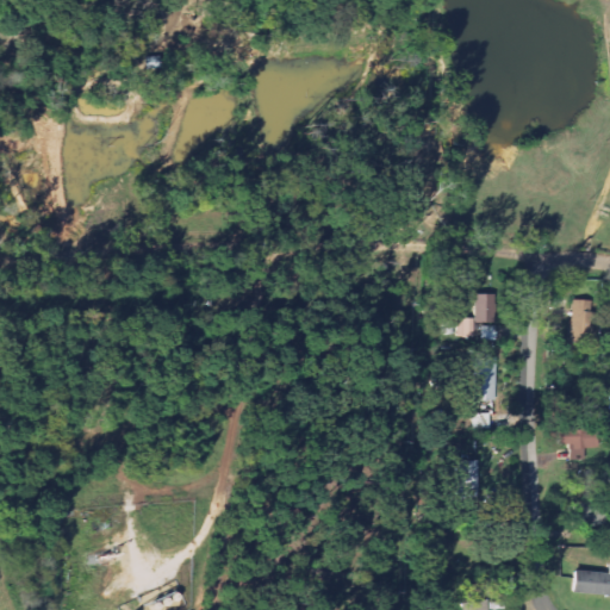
[(472,296),(473,323),(495,322),(495,294),(472,296)]
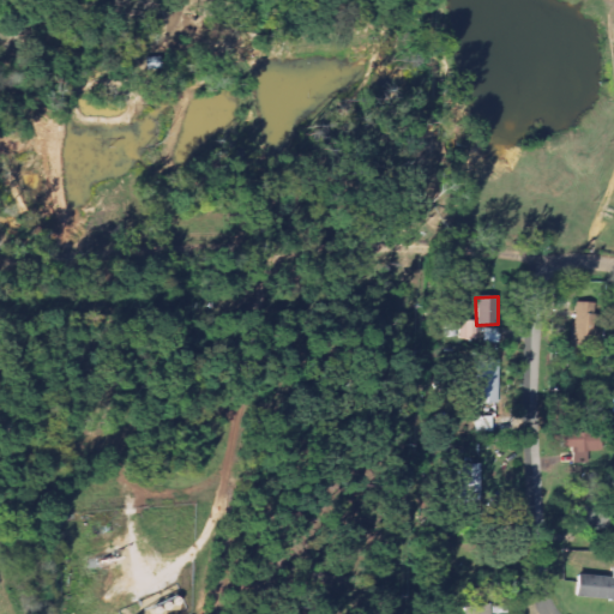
[(573,341),(591,341),(591,304),(573,304),(573,341)]
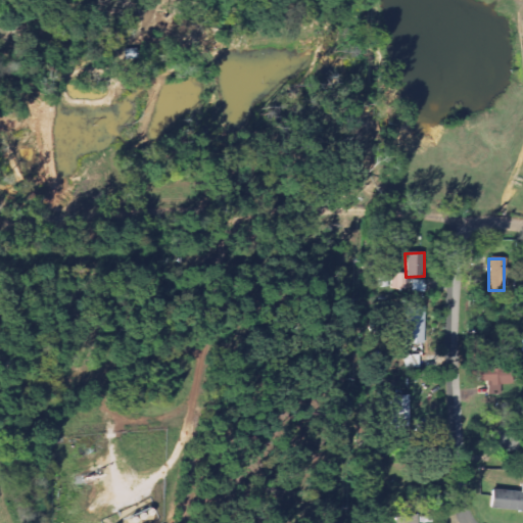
[(392,290),(407,289),(406,274),(391,274),(392,290)]
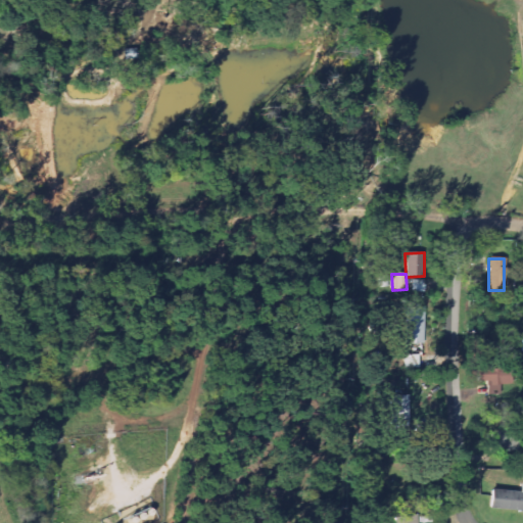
[(425,345),(424,307),(406,307),(407,345),(425,345)]
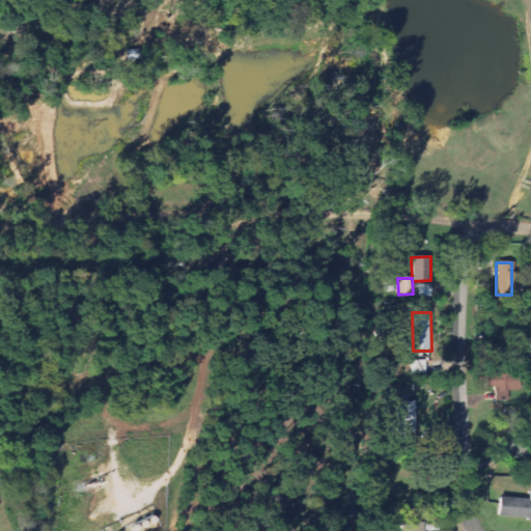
[(484,373),(484,390),(488,390),(488,402),(508,402),(508,391),(515,391),(515,373),(484,373)]
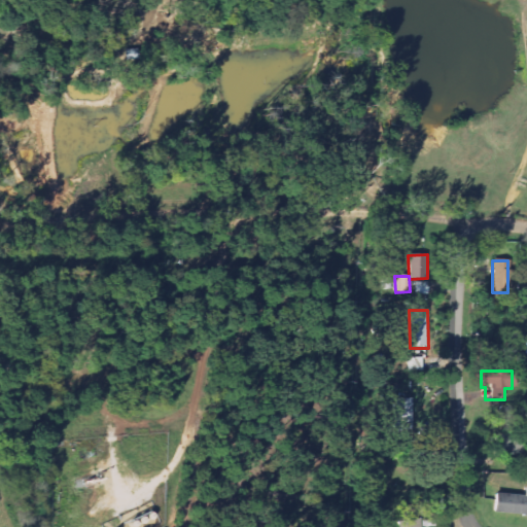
[(413,398),(393,399),(394,438),(414,437),(413,398)]
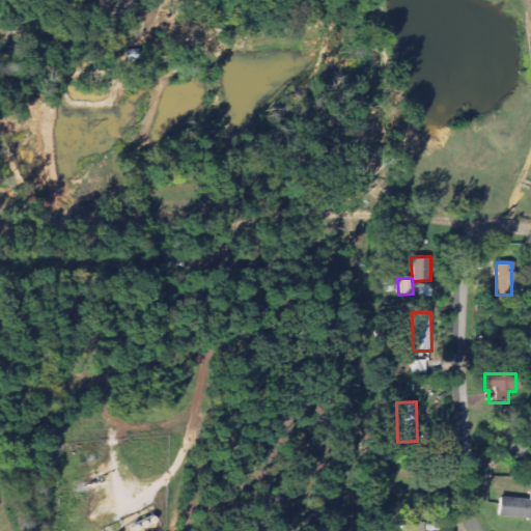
[(497,439),(497,460),(515,460),(515,439),(497,439)]
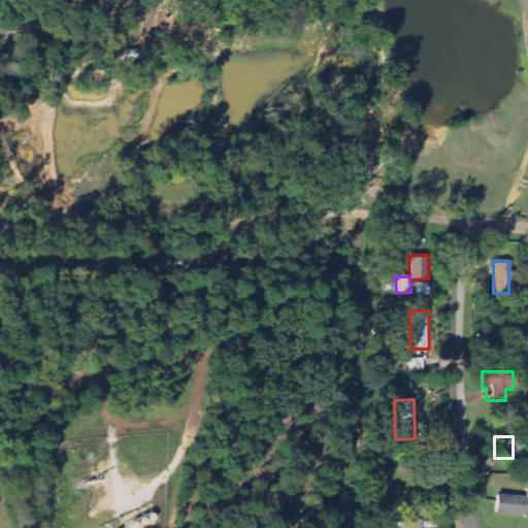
[(524,497),(494,495),(493,516),(527,517),(527,490),(525,490),(524,497)]
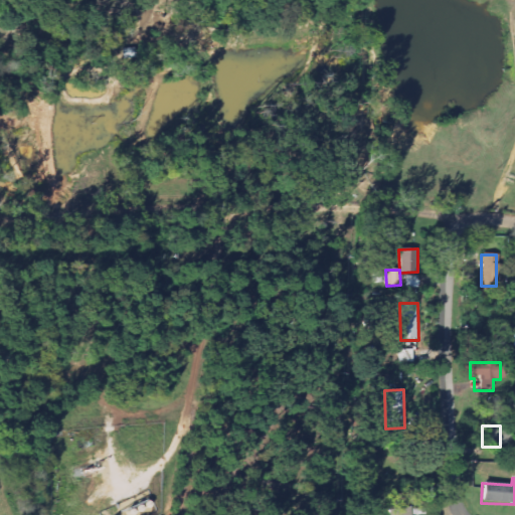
All buildings are outlined.
